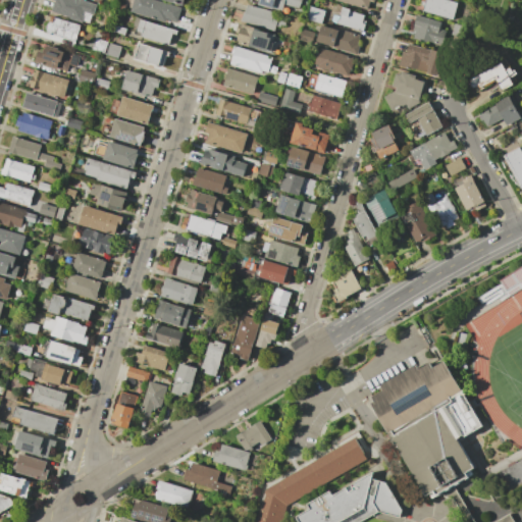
[(83,0),(96,4),(93,15),(85,12),(83,16),(85,16),(83,23),(52,13),(55,0),(83,0)]
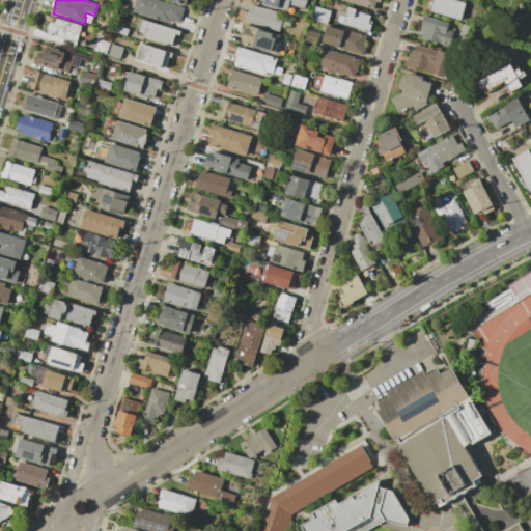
[(136,0),(157,0),(184,8),(179,23),(169,20),(168,24),(133,12),(136,0)]
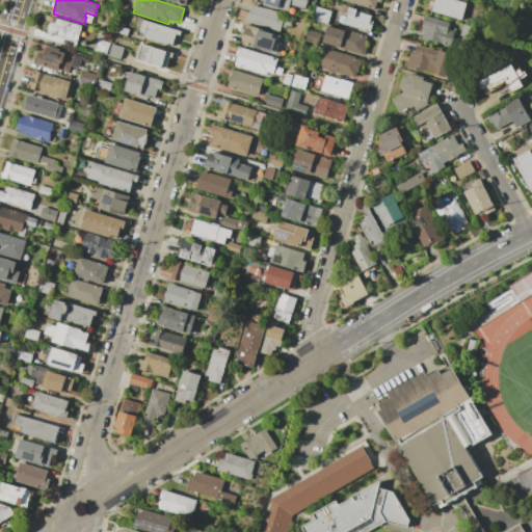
[(254,0),(307,0),(304,9),(290,5),(287,14),(254,2),(254,0)]
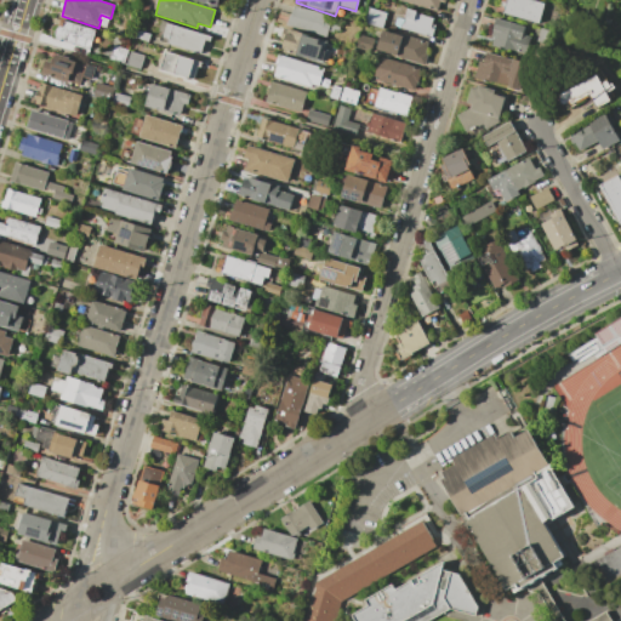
[(444,0),(444,3),(440,1),(438,11),(400,0),(444,0)]
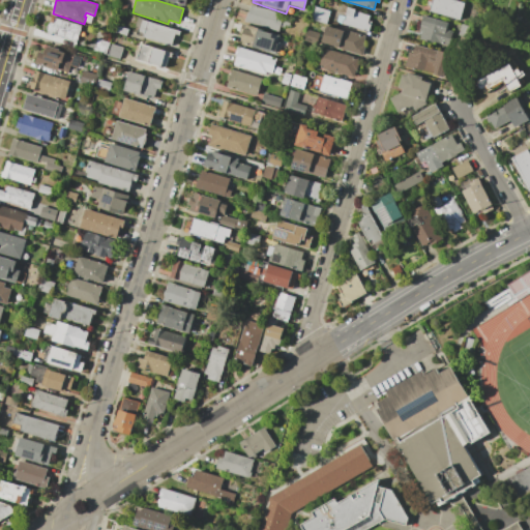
[(428,0),(454,0),(465,3),(460,21),(429,11),(431,3),(428,2),(428,0)]
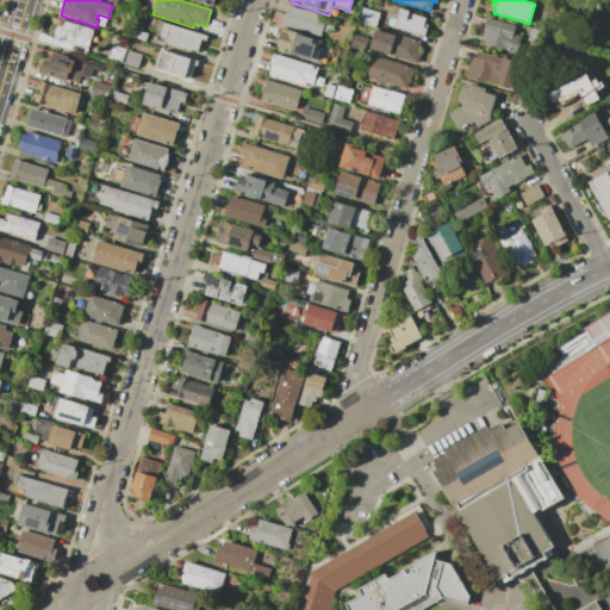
[(290,5),(321,14),(319,19),(325,20),(325,22),(334,24),(332,30),(328,29),(327,31),(322,30),(321,37),(281,25),(285,14),(286,14),(290,5)]
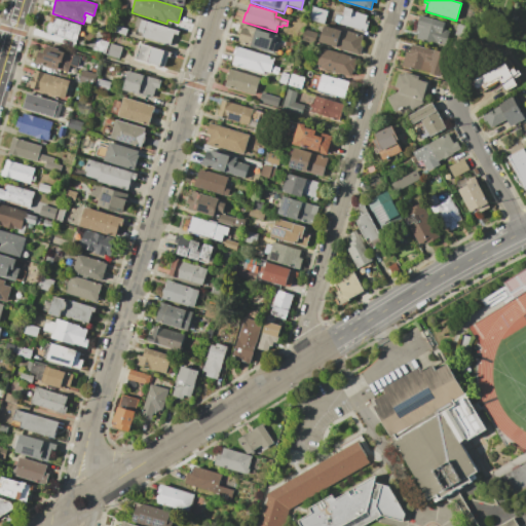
[(311,6),(328,11),(324,24),(308,19),(311,6)]
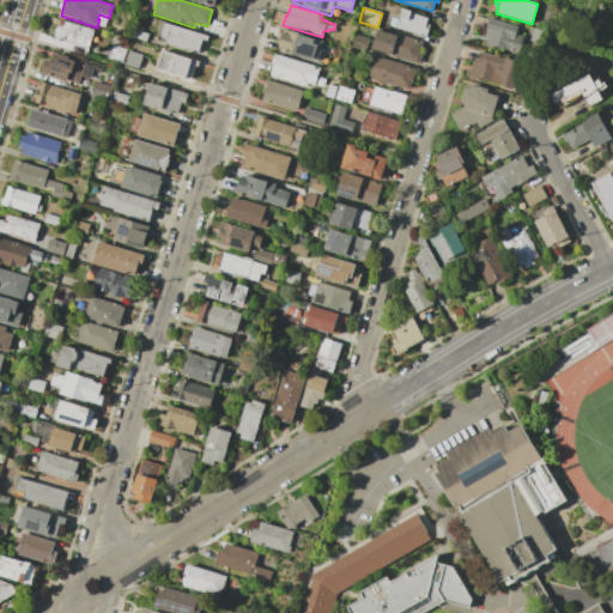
[(402,10),(429,17),(426,26),(430,28),(426,37),(389,28),(392,18),(399,19),(402,10)]
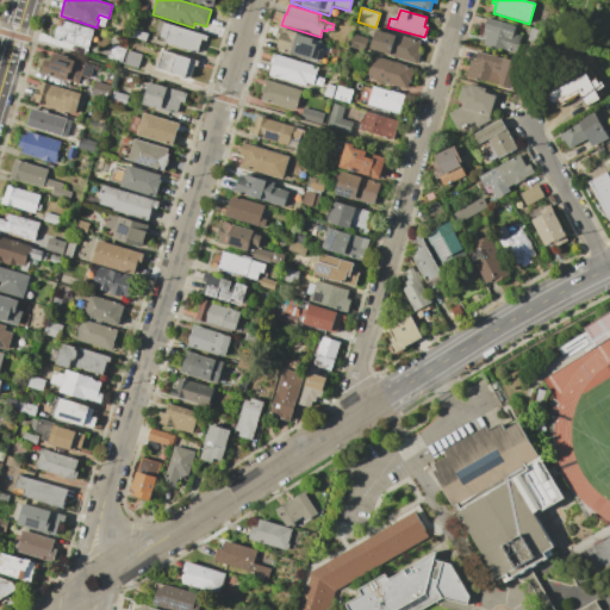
[(486,18),(516,26),(514,33),(521,36),(516,54),(483,44),(485,36),(481,35),(486,18)]
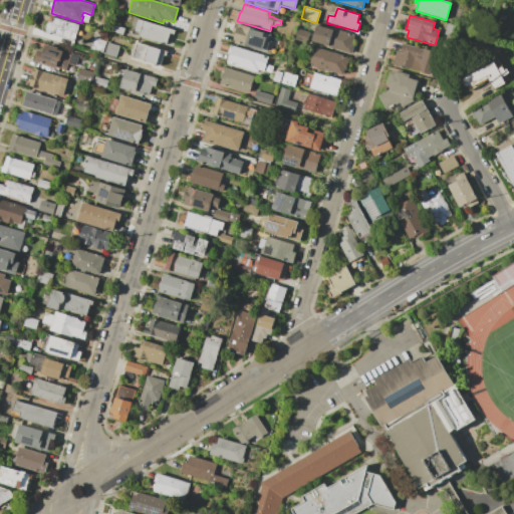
[(54,17),(78,25),(73,41),(46,33),(47,30),(46,27),(47,25),(48,23),(49,22),(52,22),(54,17)]
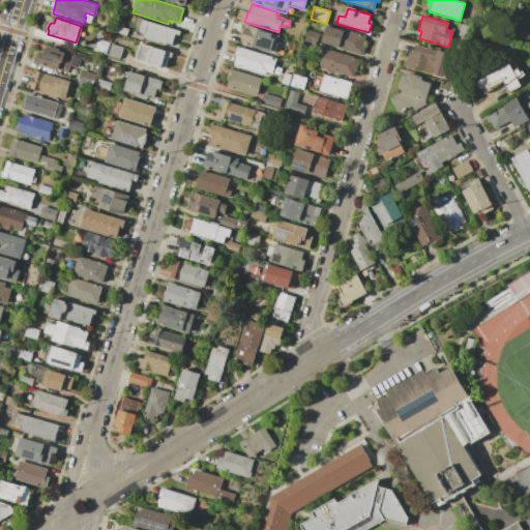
[(143,20),(180,31),(179,36),(175,35),(172,46),(138,35),(143,20)]
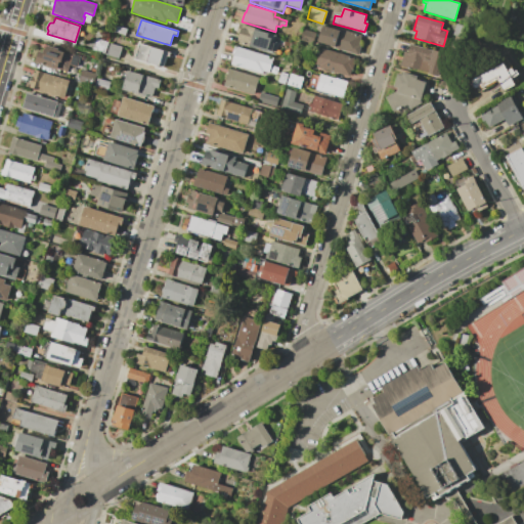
[(241,24),(276,35),(274,41),(276,42),(273,54),(237,43),(241,34),(237,33),(241,24)]
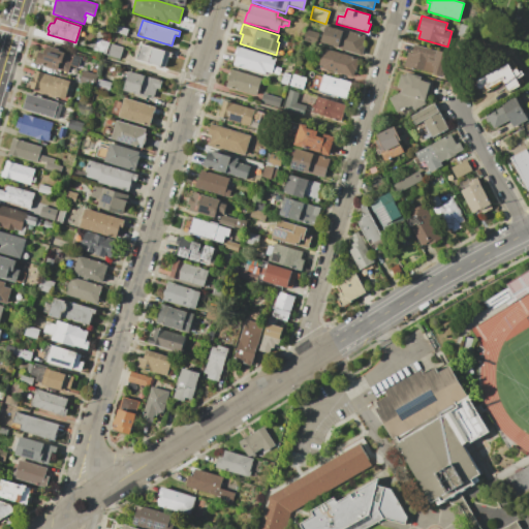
[(461,25),(466,26),(463,35),(458,34),(461,25)]
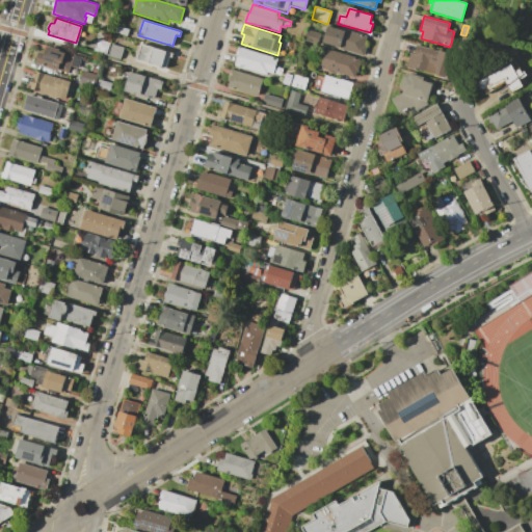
[(117,26),(129,29),(127,36),(115,32),(117,26)]
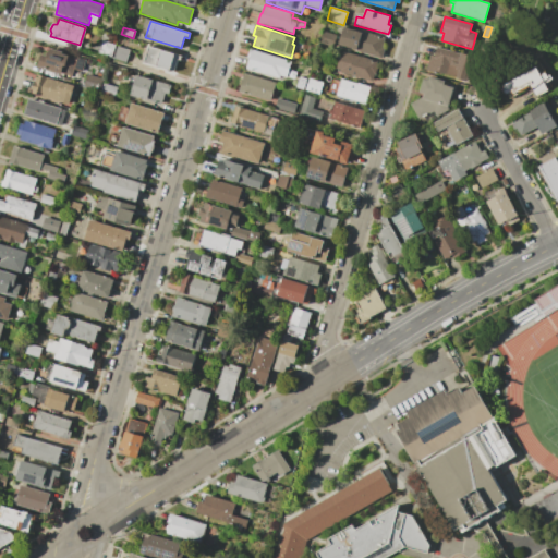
[(344,27),(385,39),(383,47),(385,48),(381,58),(355,50),(339,45),(344,27)]
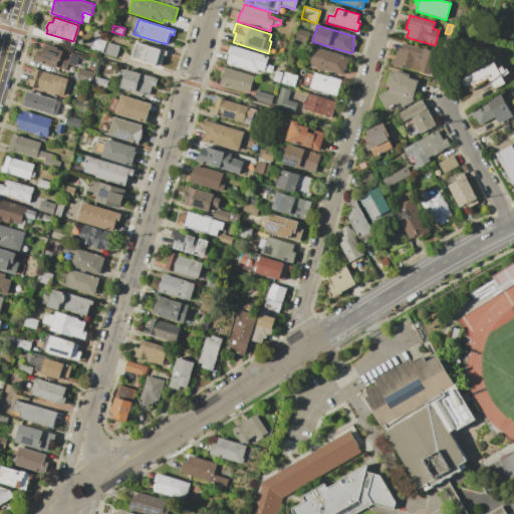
[(298,29),(309,32),(306,44),(294,40),(298,29)]
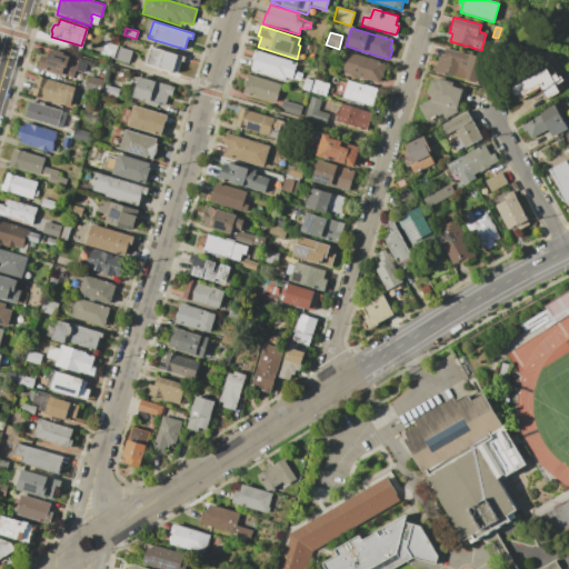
[(105,41),(117,46),(112,58),(100,55),(105,41)]
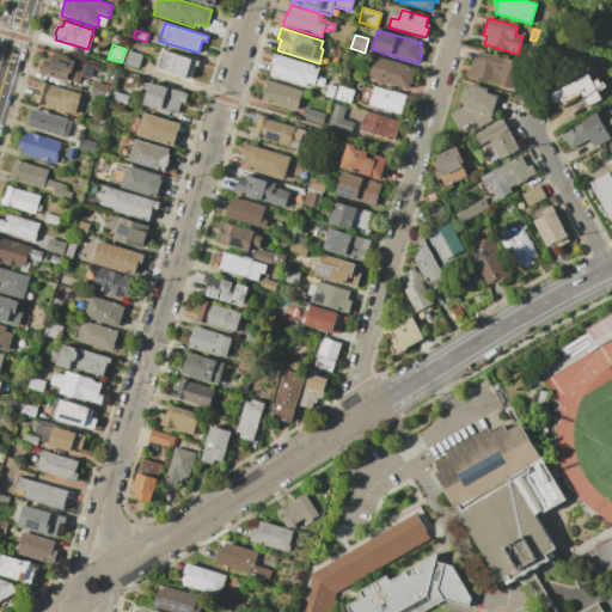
[(129,50),(141,55),(136,68),(124,65),(129,50)]
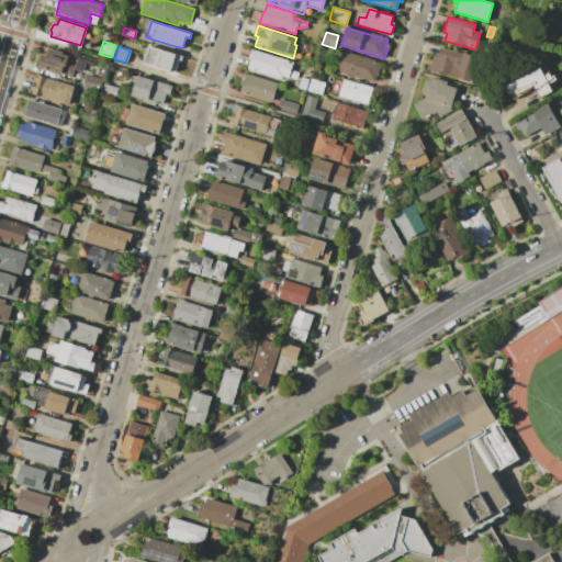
[(150,46),(182,56),(181,62),(179,62),(175,74),(145,64),(150,46)]
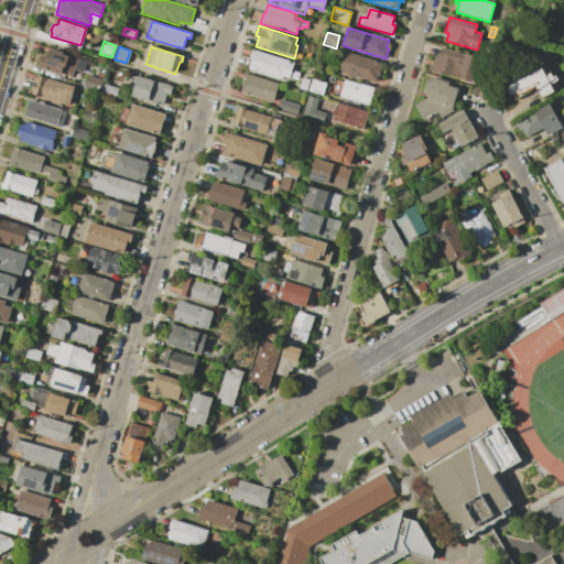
[(442,47),(477,57),(470,80),(431,69),(435,55),(438,56),(442,47)]
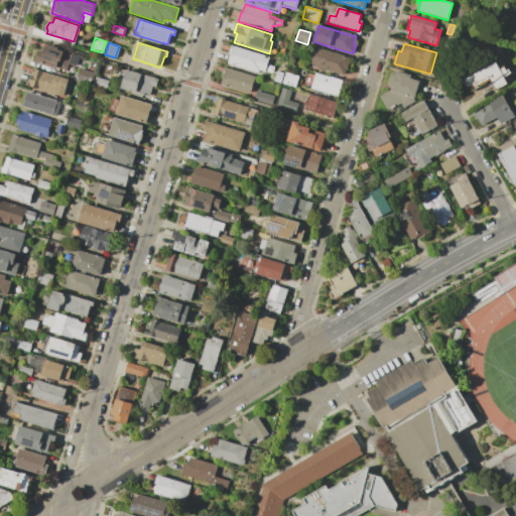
[(46,45),(58,48),(58,49),(63,51),(63,52),(71,54),(66,70),(56,68),(56,69),(35,61),(39,50),(44,51),(46,45)]
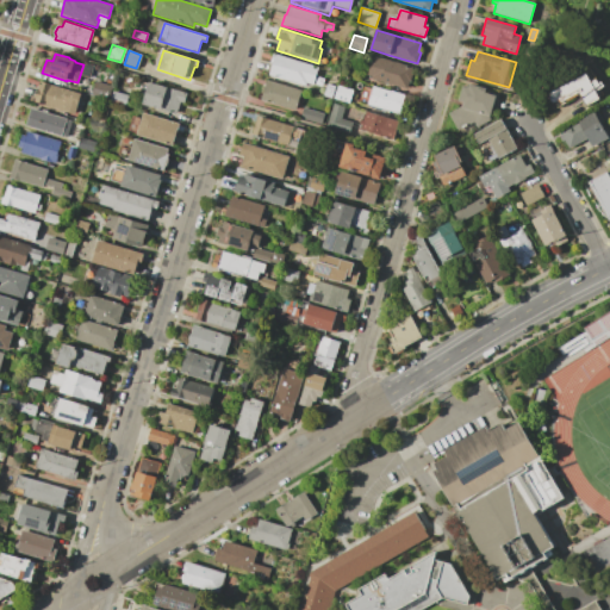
[(274,54),(318,68),(312,85),(306,82),(305,86),(269,75),(273,64),(271,63),(274,54)]
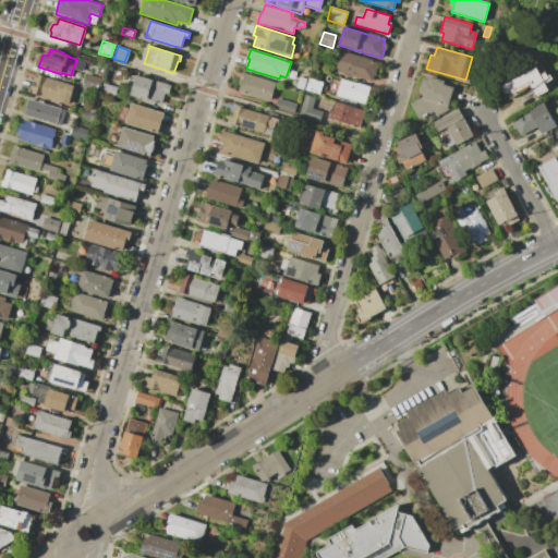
[(341,51),(378,62),(373,82),(336,71),(341,51)]
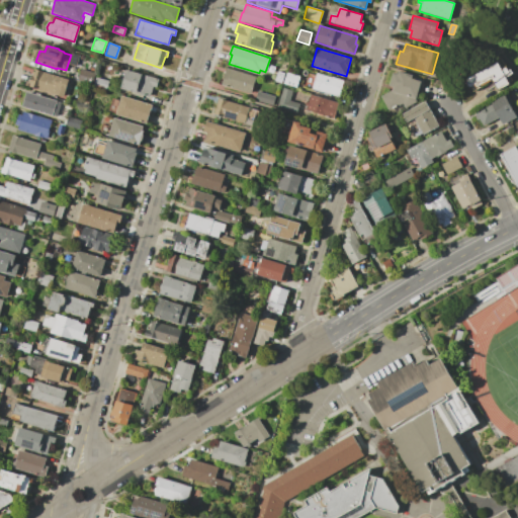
[(69,63),(72,54),(78,56),(76,64),(69,63)]
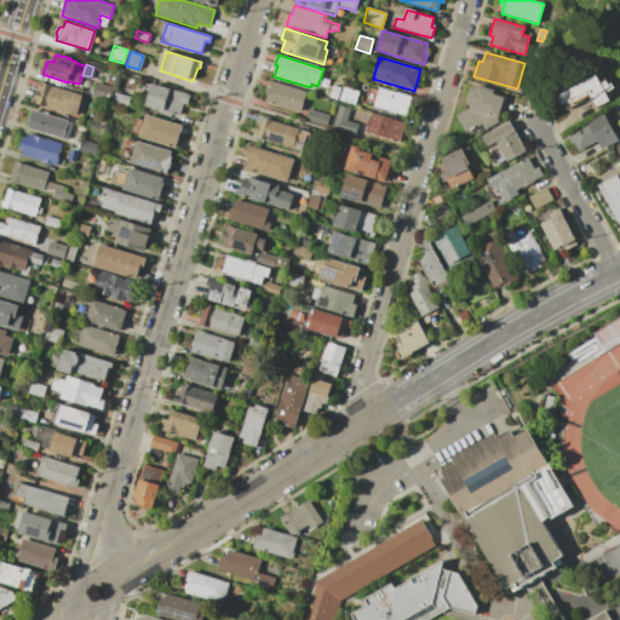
[(595,74),(600,81),(606,79),(608,84),(610,82),(614,89),(609,91),(612,96),(608,99),(609,102),(596,109),(589,97),(567,110),(563,105),(562,107),(557,99),(560,98),(557,96),(595,74)]
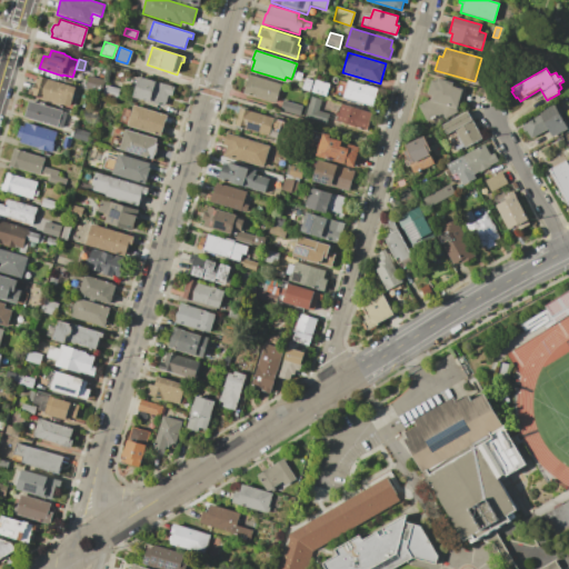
[(249,75),(281,85),(276,103),(243,93),(249,75)]
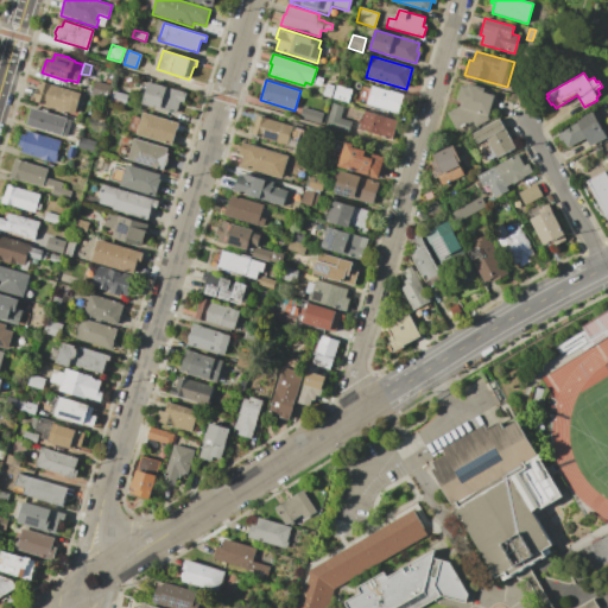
[(40,81),(80,93),(74,114),(33,102),(40,81)]
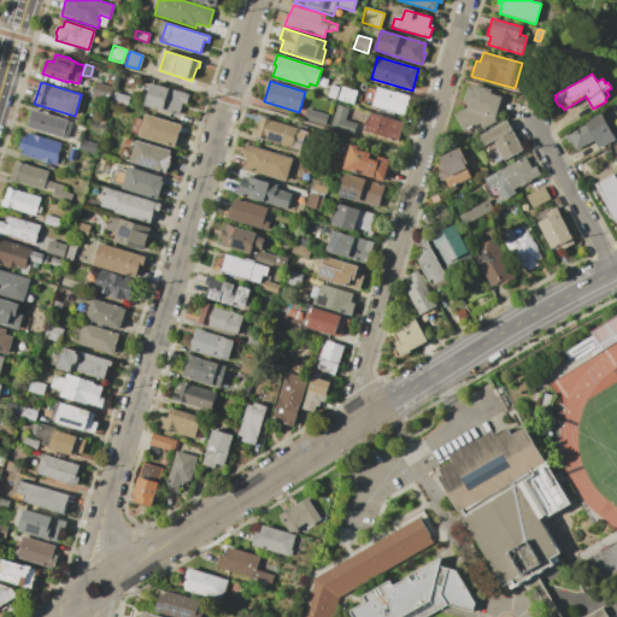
[(97,82),(113,88),(110,100),(93,95),(97,82)]
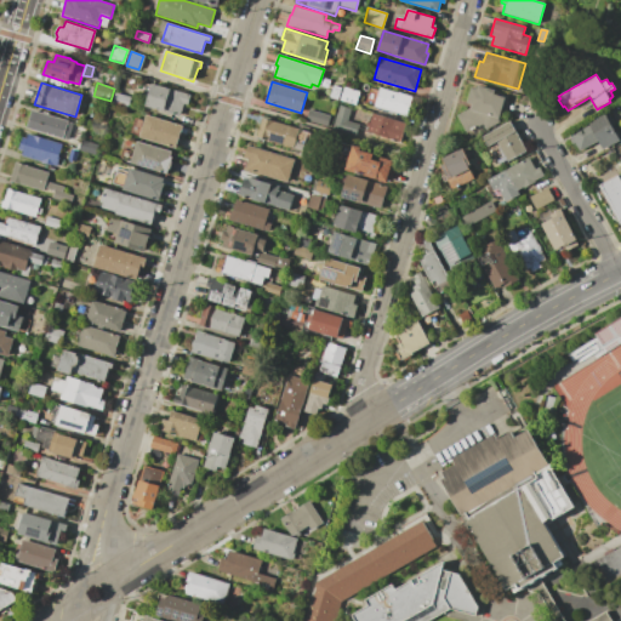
[(152,84),(191,96),(187,106),(183,104),(180,117),(144,107),(152,84)]
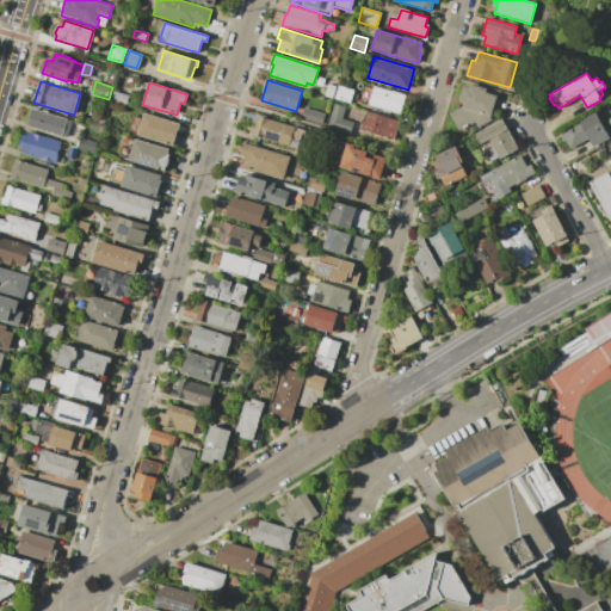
[(117,84),(131,88),(125,105),(111,100),(117,84)]
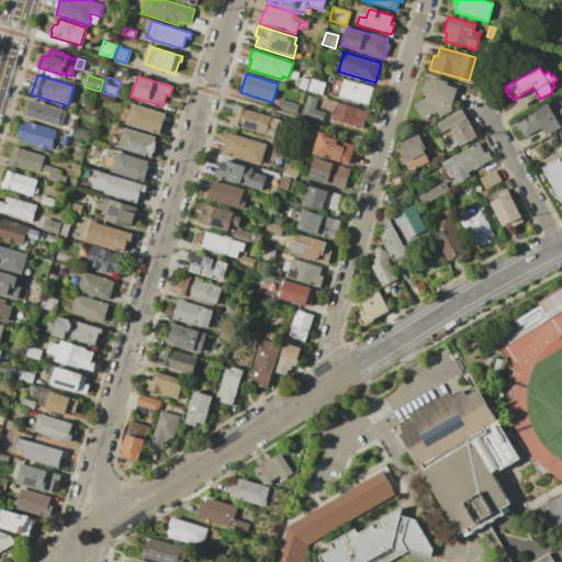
[(431,77),(448,81),(447,86),(457,88),(451,108),(450,108),(452,111),(440,117),(437,112),(422,121),(413,104),(425,98),(426,94),(422,93),(426,79),(430,81),(431,77)]
